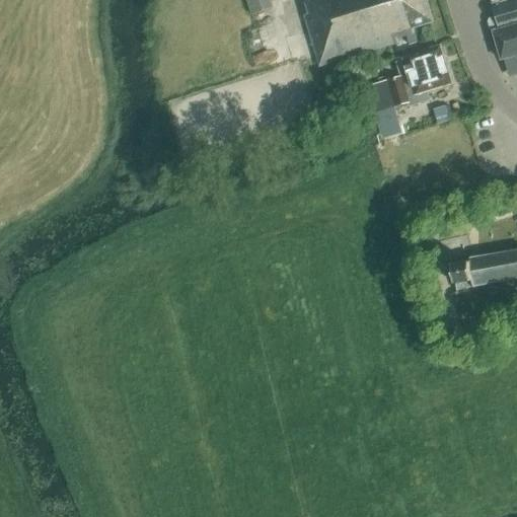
[(244,0),(249,13),(272,6),(269,0),(244,0)]
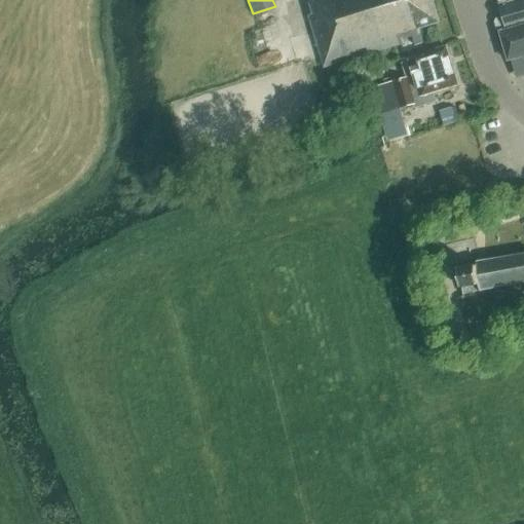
[(307,0),(310,12),(306,14),(322,66),(402,41),(401,37),(410,34),(413,44),(421,41),(416,27),(437,21),(431,0),(307,0)]
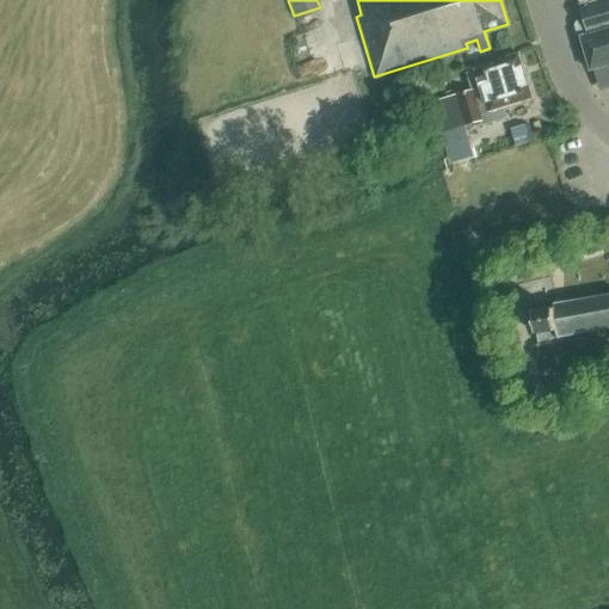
[(604,0),(602,1),(602,0),(576,0),(584,30),(585,30),(585,29),(608,22),(608,0),(604,0)]
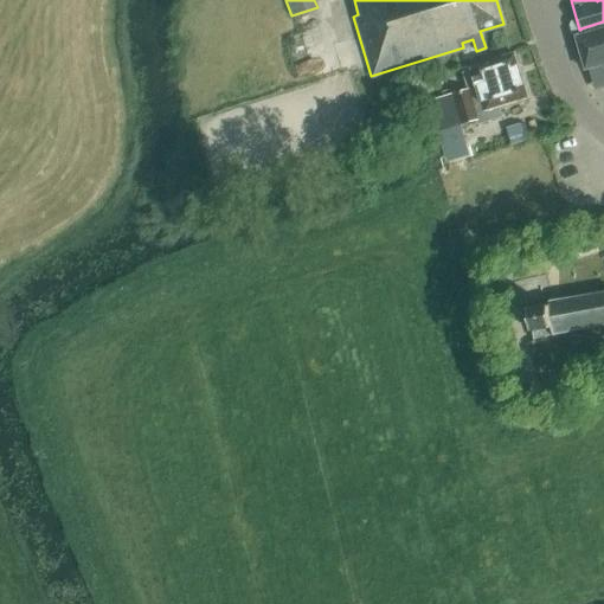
[(603,26),(573,36),(583,68),(586,66),(591,82),(603,77),(603,26)]
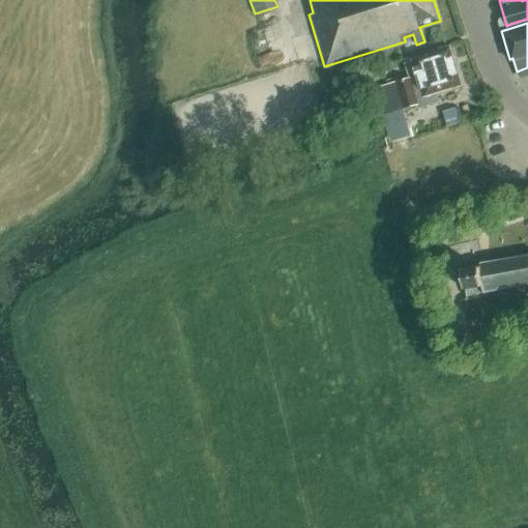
[(416,107),(437,100),(435,92),(460,84),(447,45),(409,57),(409,59),(402,61),(407,77),(374,87),(381,114),(415,104),(416,107)]
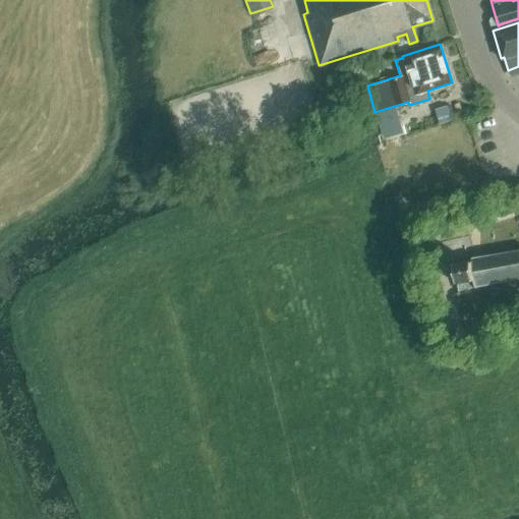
[(451,119),(449,113),(447,105),(436,108),(440,122),(451,119)]
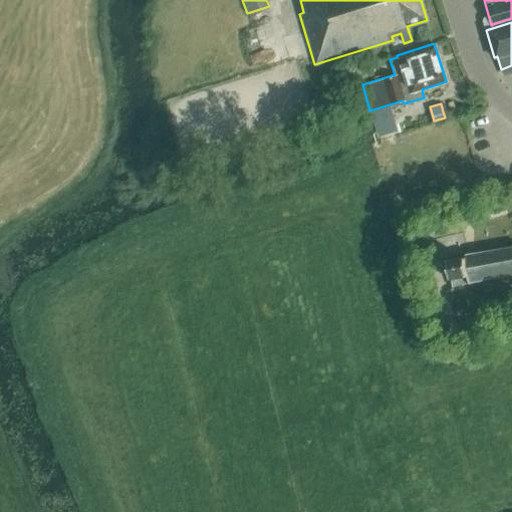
[(454,286),(511,273),(511,245),(471,252),(467,253),(464,253),(460,254),(461,258),(445,261),(449,280),(452,279),(454,286)]
